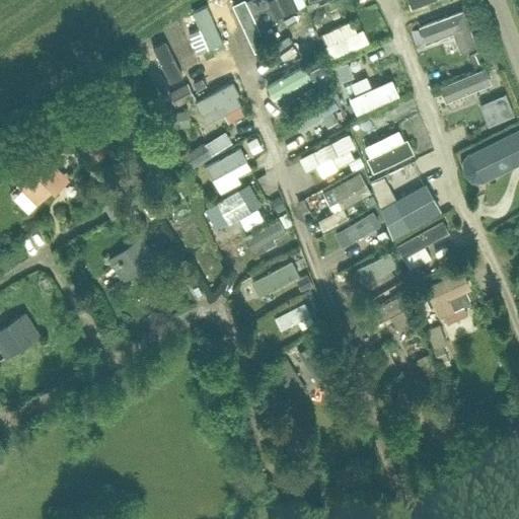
[(244,0),(234,5),(256,53),(268,48),(246,0),(244,0)]
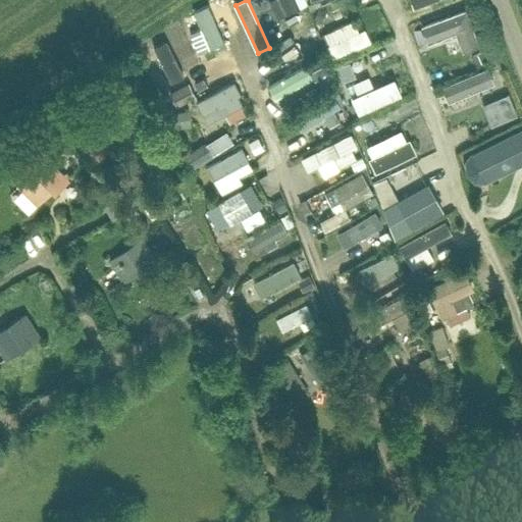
[(422,9),(449,0),(423,0),(419,2),(422,9)]
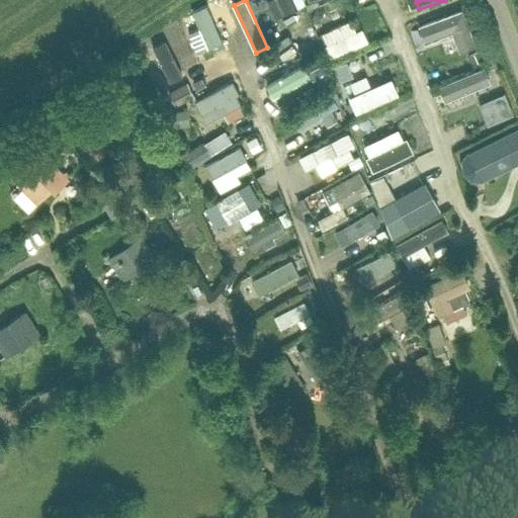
[(206,50),(223,44),(207,4),(191,10),(206,50)]
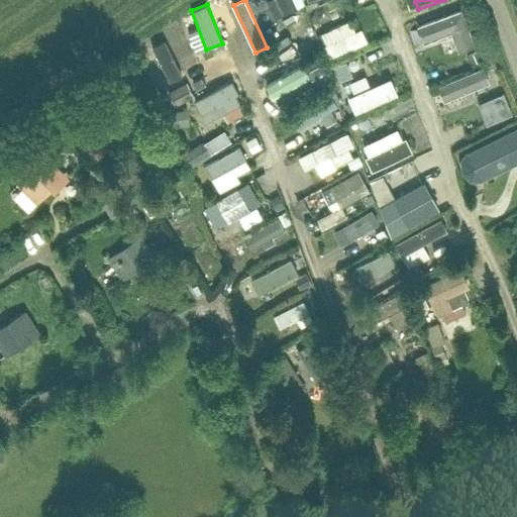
[(476,44),(462,8),(418,24),(425,41),(452,31),(459,50),(476,44)]
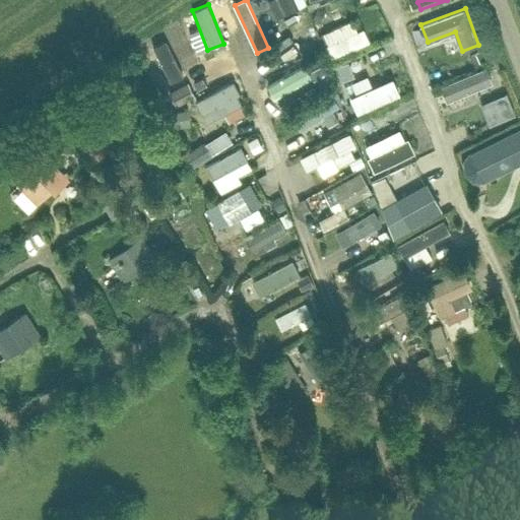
[(326,45),(331,58),(368,43),(363,29),(326,45)]
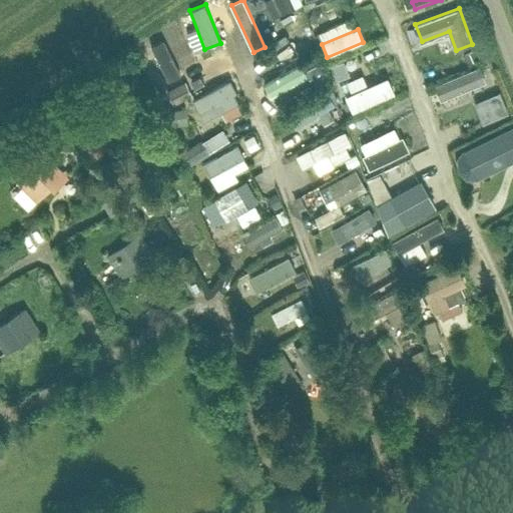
[(293,45),(279,51),(285,63),(298,57),(293,45)]
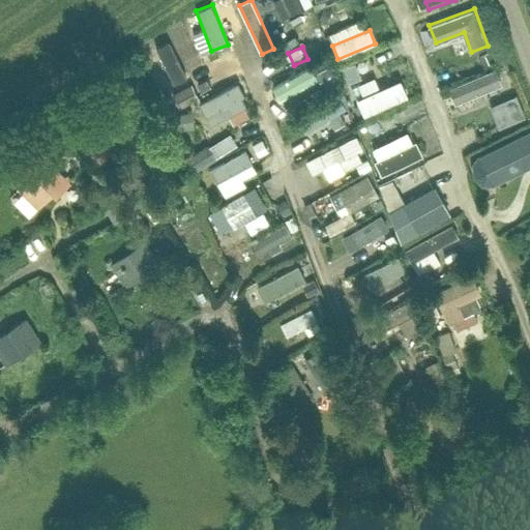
[(302,87),(334,69),(327,57),(295,74),(302,87)]
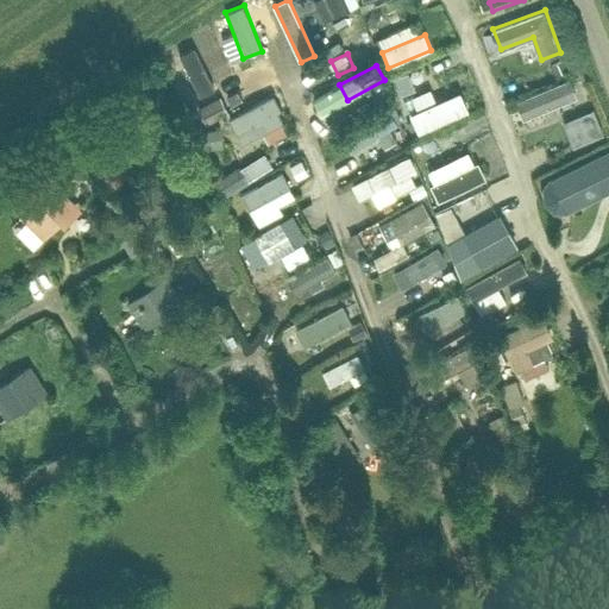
[(512,93),(521,118),(578,96),(570,71),(512,93)]
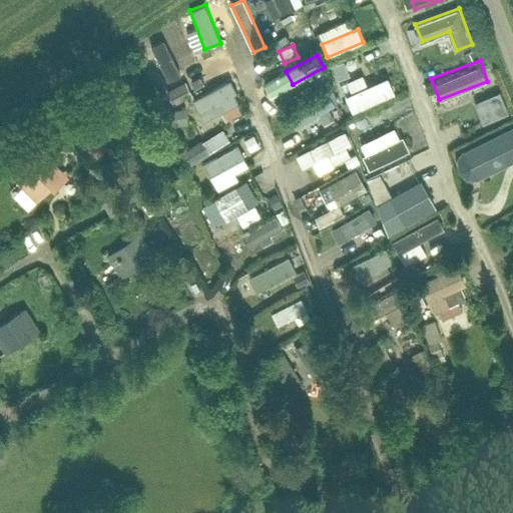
[(282,72),(266,80),(274,97),(291,89),(282,72)]
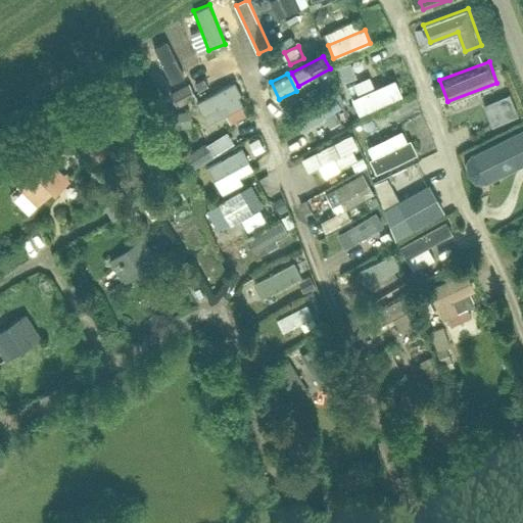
[(398,78),(350,97),(358,113),(405,93),(398,78)]
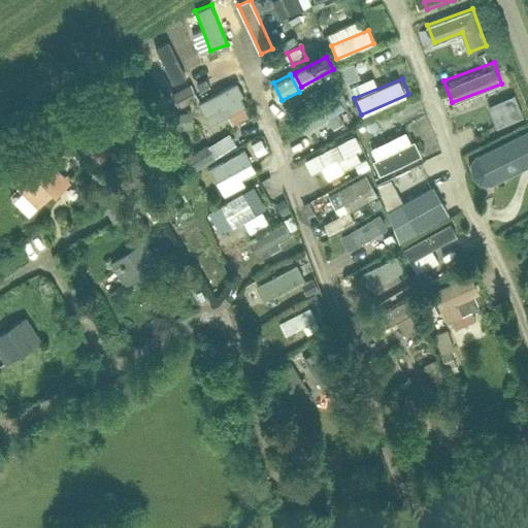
[(244,94),(237,80),(198,102),(210,125),(246,105),(240,96),(244,94)]
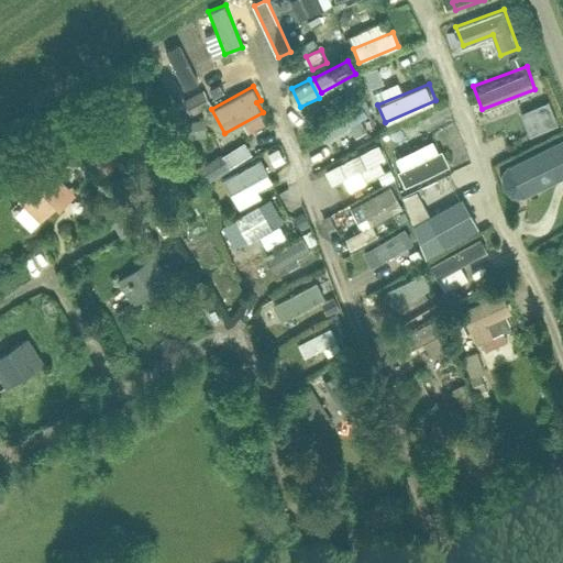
[(362,105),(315,131),(321,144),(368,118),(362,105)]
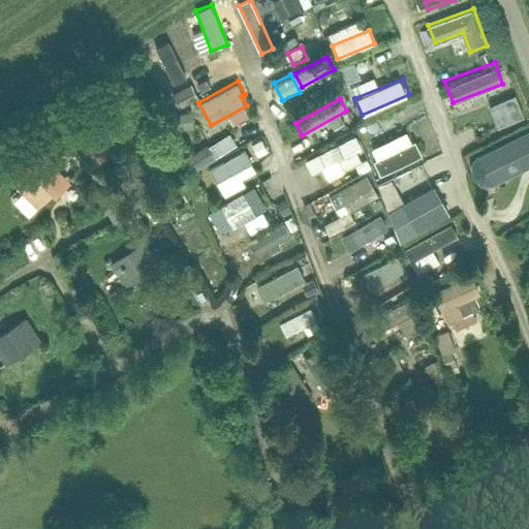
[(374,147),(393,138),(382,117),(364,125),(374,147)]
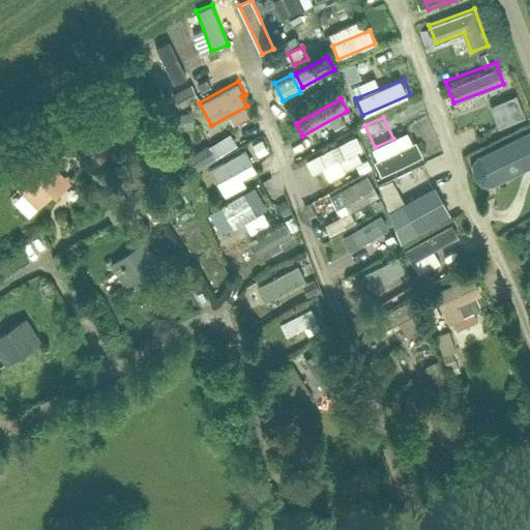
[(474,158),(488,187),(529,166),(529,136),(528,131),(474,158)]
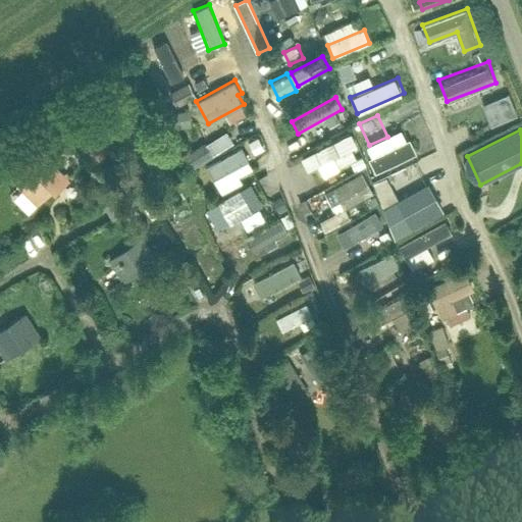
[(350,135),(301,160),(308,174),(358,149),(350,135)]
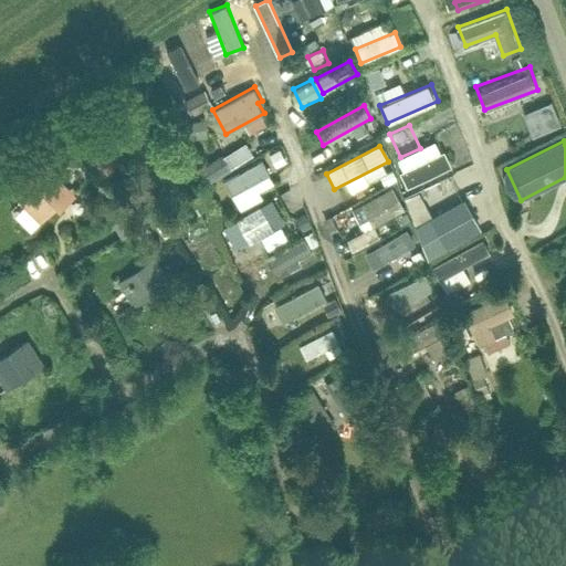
[(283,169),(294,163),(286,148),(275,154),(283,169)]
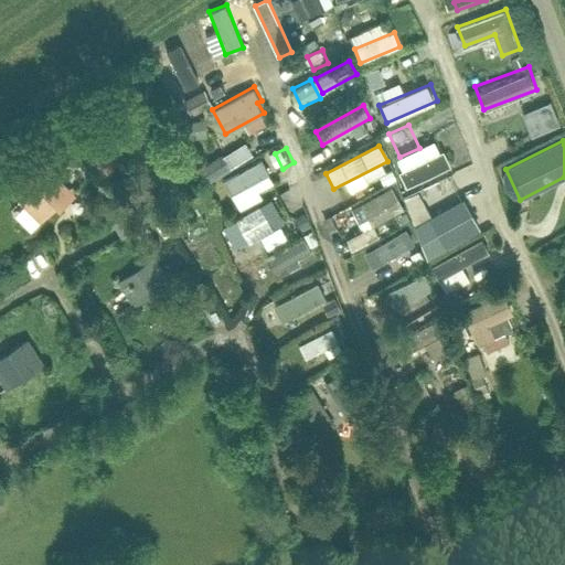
[(398,174),(406,190),(450,168),(441,151),(398,174)]
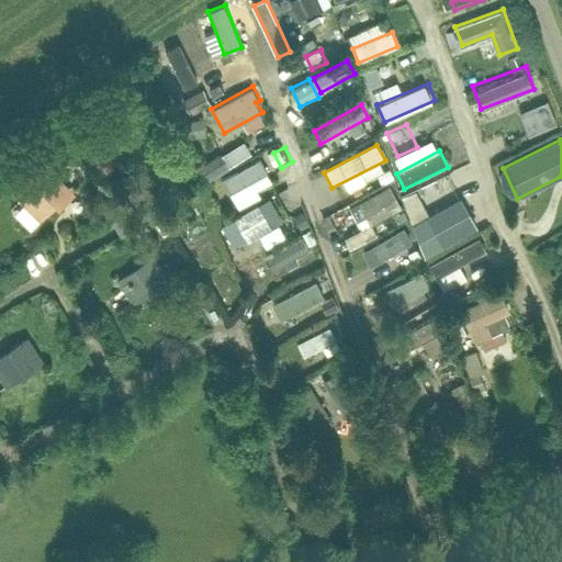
[(53,168),(44,159),(42,161),(32,153),(23,163),(31,170),(26,175),(23,171),(9,186),(42,216),(68,188),(51,170),(53,168)]
